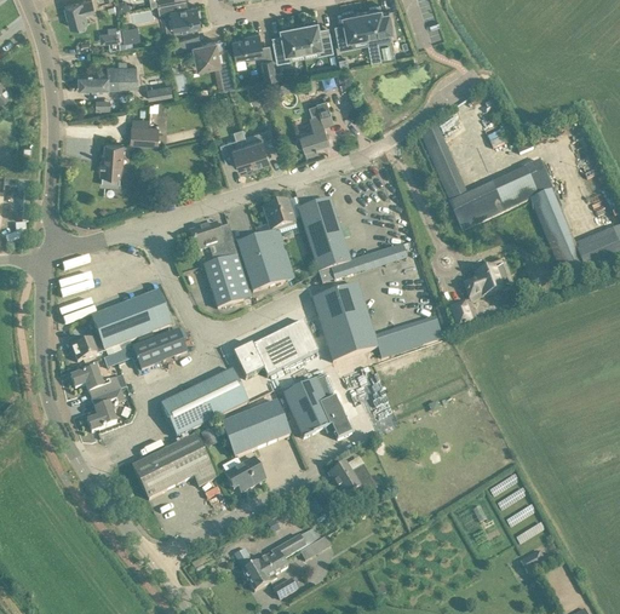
[(64,0),(70,21),(76,19),(76,22),(79,24),(85,23),(86,19),(85,17),(87,17),(85,7),(95,5),(93,0),(64,0)]
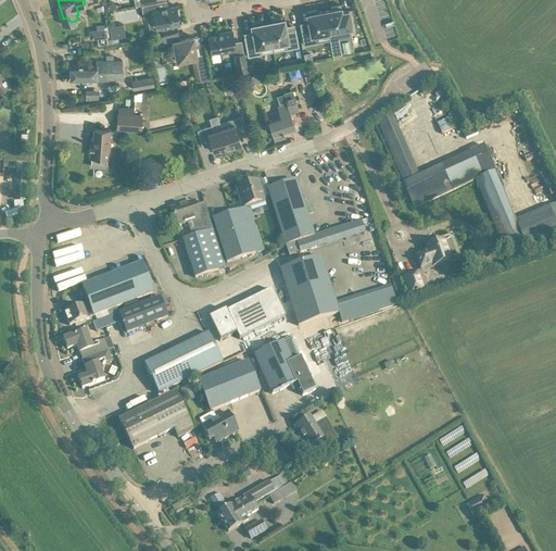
[(143,12),(154,10),(156,23),(179,19),(176,0),(158,3),(158,0),(141,0),(143,12)]
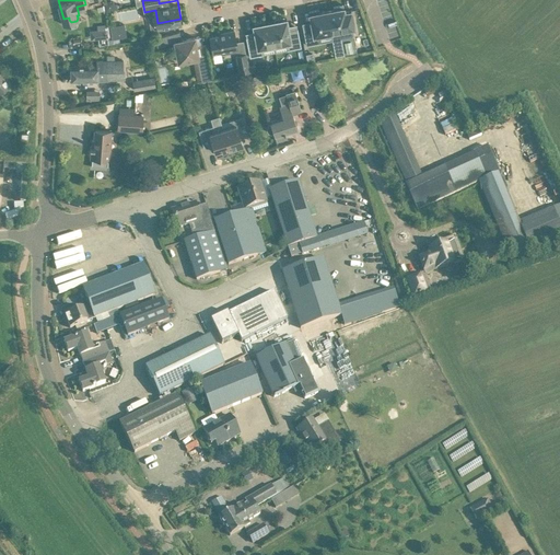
[(331,34),(335,50),(345,48),(339,24),(354,22),(351,4),(345,6),(343,0),(339,0),(334,1),(334,3),(326,4),(330,26),(331,34)]
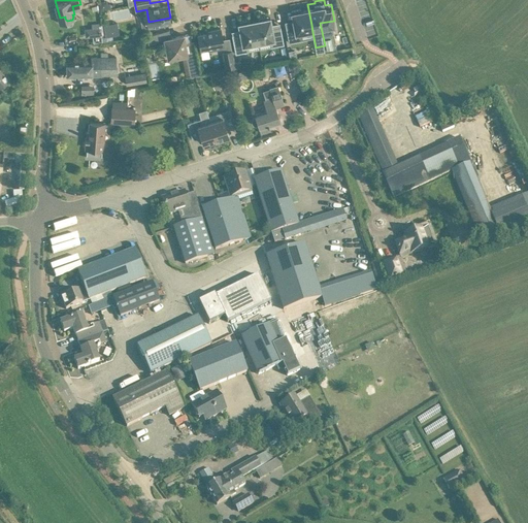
[(311,25),(307,4),(301,6),(300,3),(291,5),(292,7),(293,18),(285,20),(289,37),(302,34),(300,27),(311,25)]
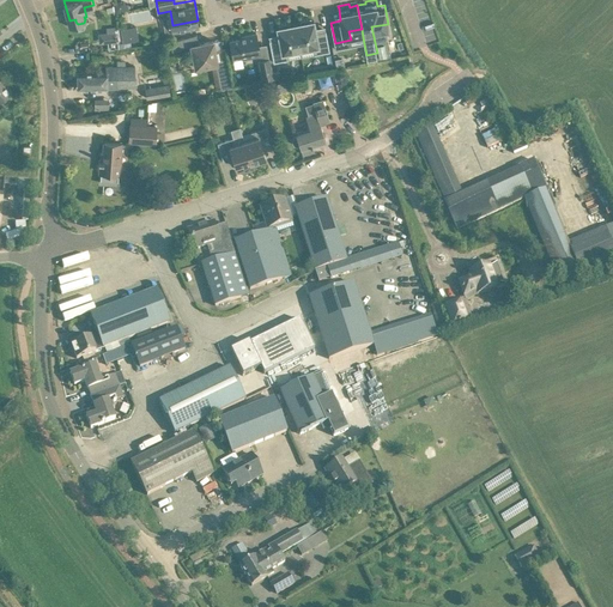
[(301,17),(295,18),(299,43),(314,41),(315,48),(329,46),(326,23),(315,25),(314,14),(310,14),(310,12),(311,12),(311,11),(299,13),(299,14),(301,14),(301,17)]
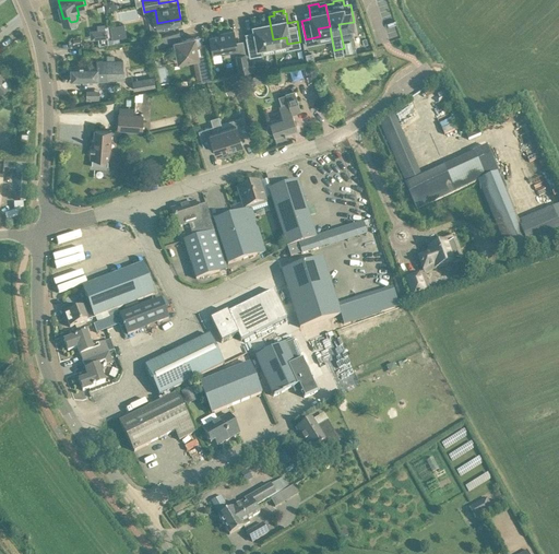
[(273,39),(269,16),(263,16),(263,15),(264,15),(263,14),(253,16),(254,16),(254,19),(252,19),(254,30),(246,31),(249,51),(262,48),(261,42),(273,39)]
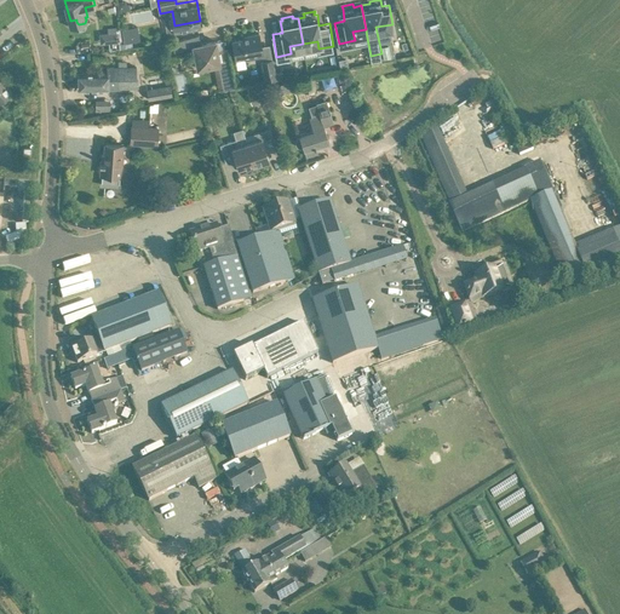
[(108,27),(107,27),(108,36),(109,44),(120,42),(119,35),(118,35),(116,22),(108,23),(108,27)]
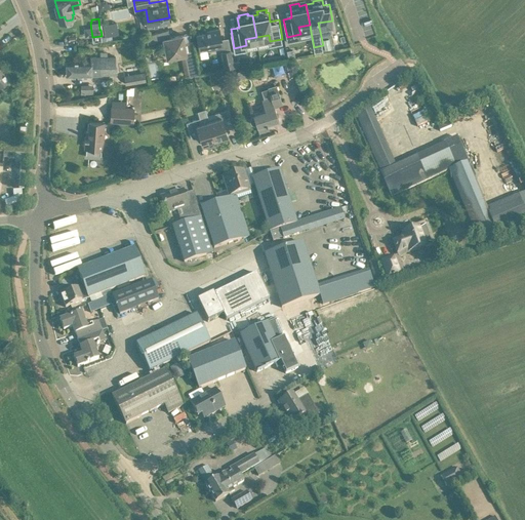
[(198,39),(199,44),(207,43),(207,45),(223,42),(221,33),(219,23),(209,25),(209,27),(196,29),(198,39)]
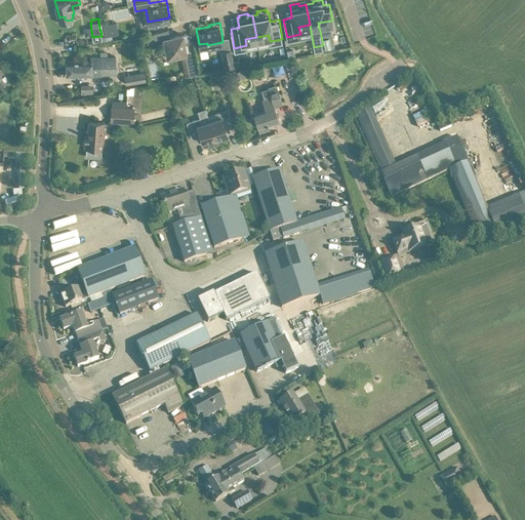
[(149,36),(149,38),(159,36),(157,27),(140,32),(142,37),(149,36)]
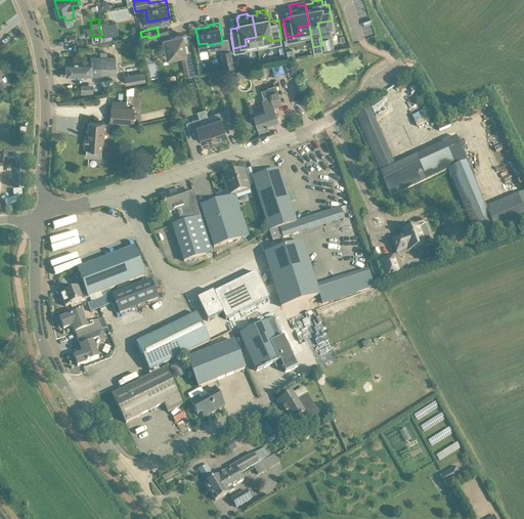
[(163,33),(167,52),(185,49),(188,70),(198,69),(191,36),(184,38),(182,30),(163,33)]
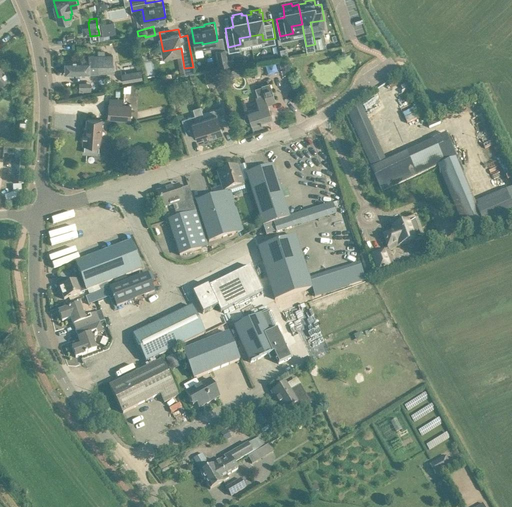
[(216,45),(219,62),(228,61),(225,44),(216,45)]
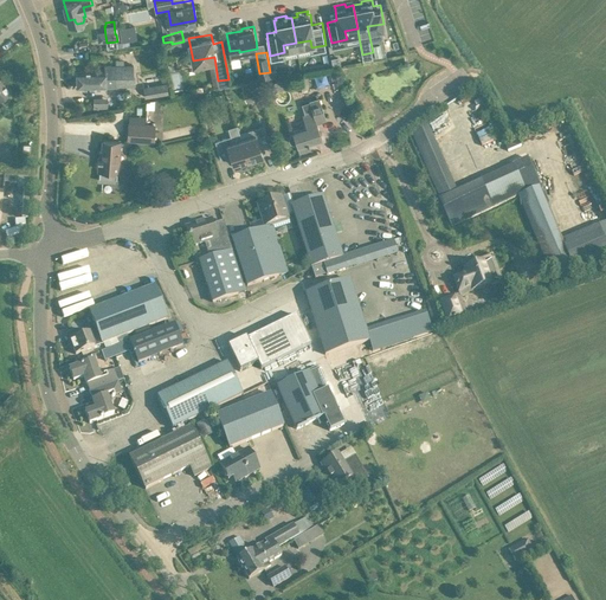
[(118,79),(134,78),(134,59),(104,59),(104,64),(95,64),(95,65),(76,65),(77,81),(96,81),(96,82),(118,81),(118,79)]
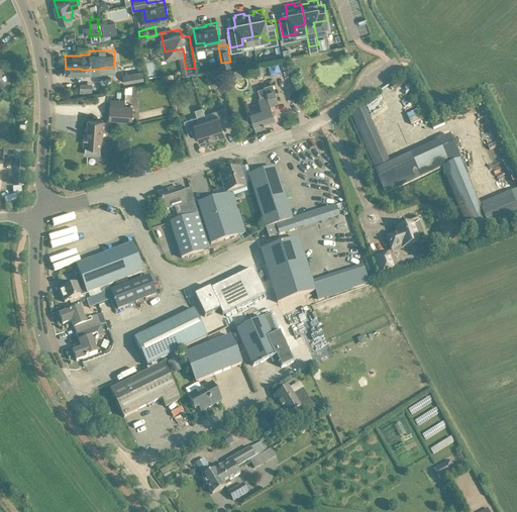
[(0,78),(9,71),(1,61),(0,62),(0,61),(0,78)]
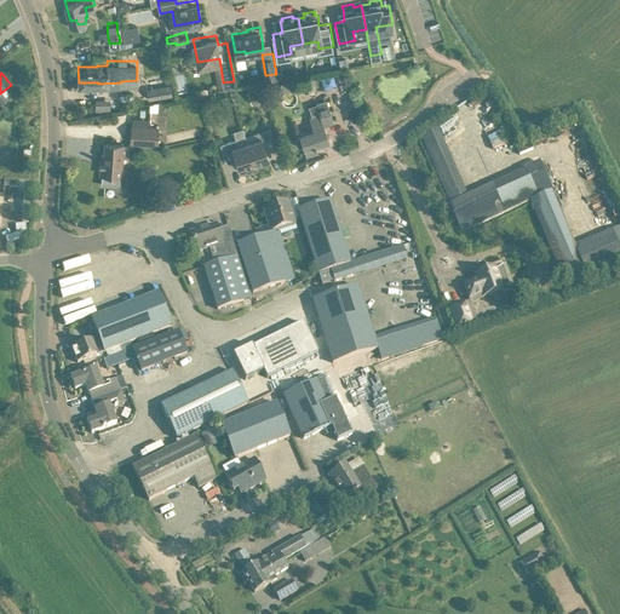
[(304,86),(315,86),(315,73),(304,73),(304,86)]
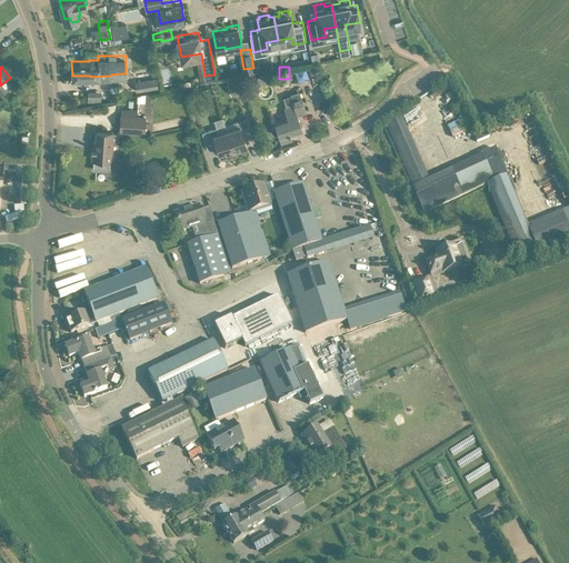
[(135,76),(136,84),(158,81),(157,72),(135,76)]
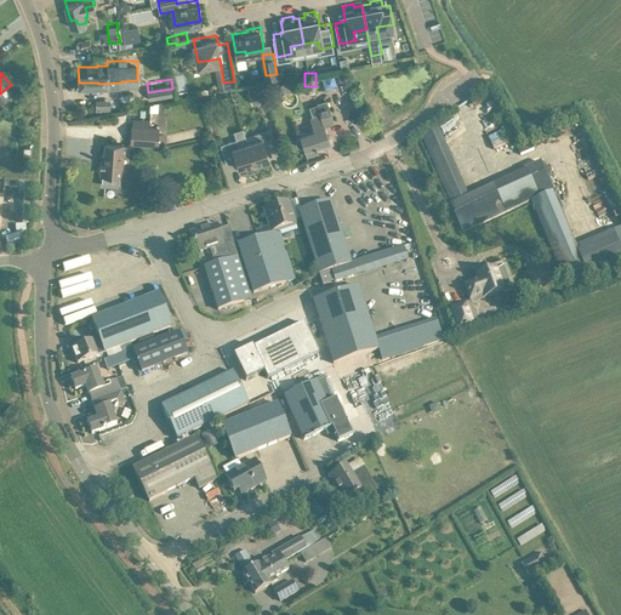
[(248,86),(252,98),(265,94),(260,81),(248,86)]
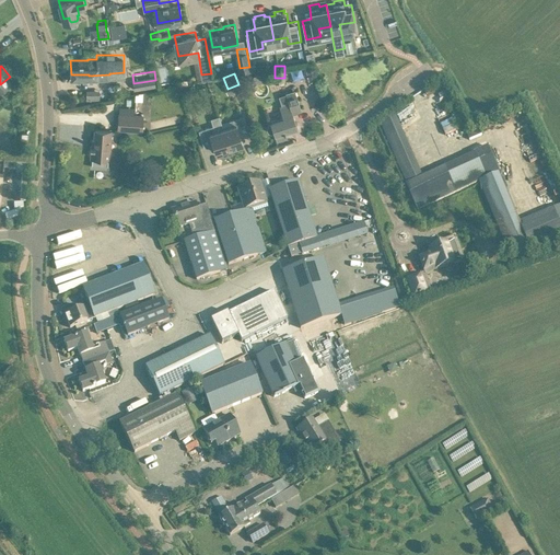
[(88,94),(101,93),(101,83),(88,84),(88,94)]
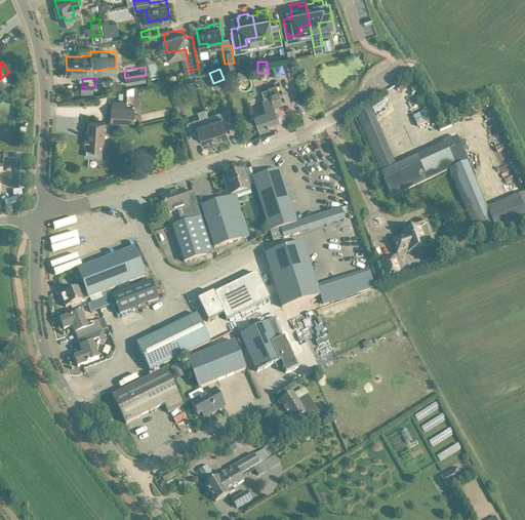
[(254,120),(256,120),(259,127),(269,124),(268,119),(271,118),(270,118),(279,115),(274,101),(282,97),(276,79),(268,82),(271,92),(264,94),(267,102),(265,102),(266,105),(253,109),(253,111),(251,112),(250,114),(250,116),(250,118),(252,120),(254,120)]
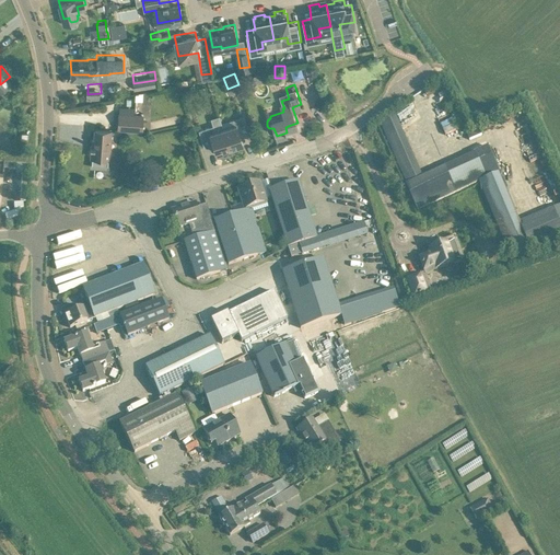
[(118,124),(142,126),(143,111),(119,108),(118,124)]
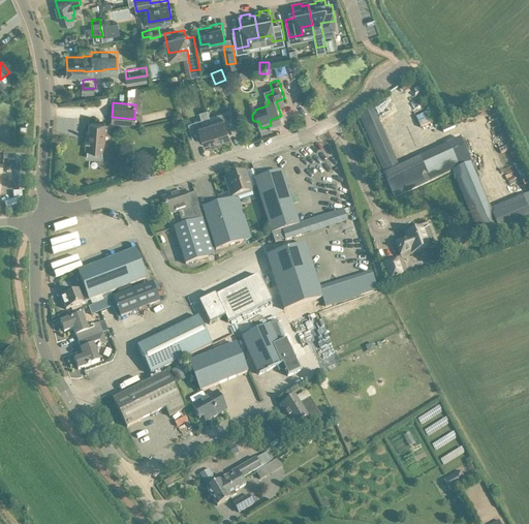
[(373,103),(360,113),(395,193),(453,166),(472,157),(462,133),(448,140),(449,141),(400,163),(373,103)]
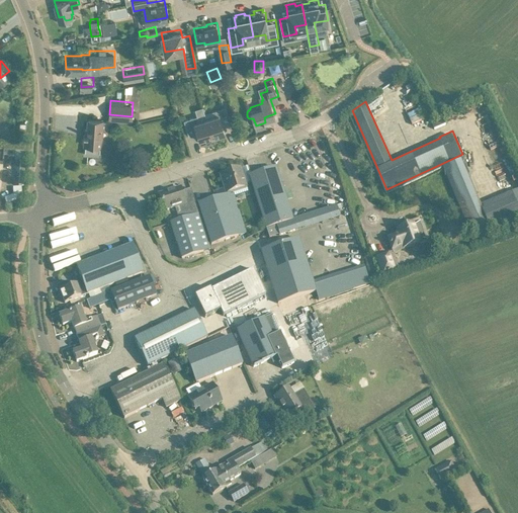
[(212,133),(206,114),(205,114),(201,102),(195,104),(197,111),(184,115),(189,132),(195,130),(196,132),(198,131),(199,137),(204,135),(205,137),(207,138),(209,137),(210,135),(210,133),(212,133)]
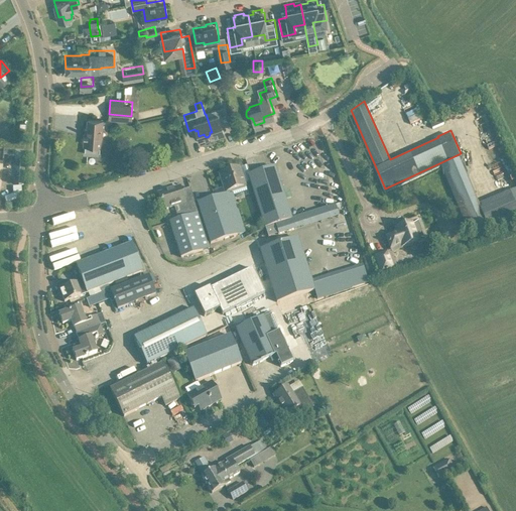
[(213,111),(206,114),(212,132),(213,131),(214,133),(217,134),(219,133),(220,131),(220,129),(224,128),(222,123),(225,122),(224,120),(230,118),(225,102),(211,106),(213,111)]
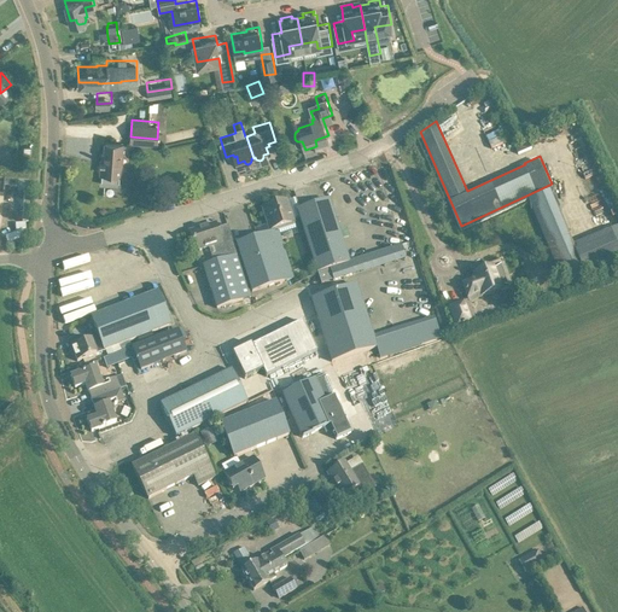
[(100,168),(101,168),(101,178),(118,179),(120,169),(121,169),(123,139),(105,138),(104,156),(99,155),(99,157),(100,157),(100,168)]
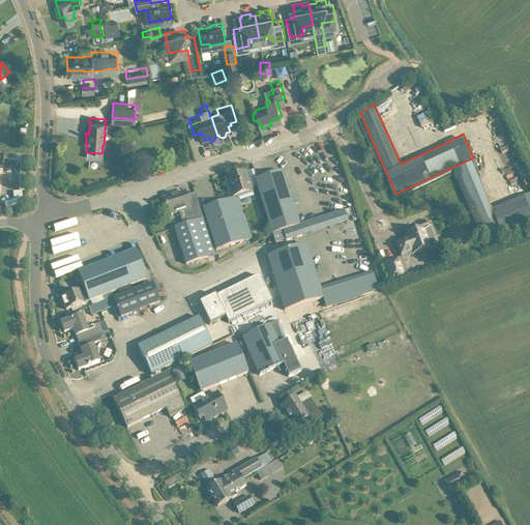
[(7,149),(5,175),(19,176),(18,181),(5,181),(4,201),(22,202),(23,182),(26,182),(27,157),(25,157),(25,150),(7,149)]
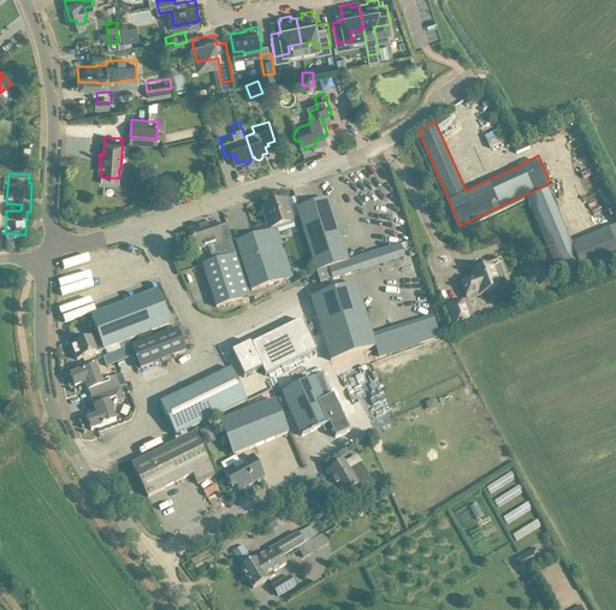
[(532,193),(556,268),(578,261),(572,243),(575,242),(556,185),(532,193)]
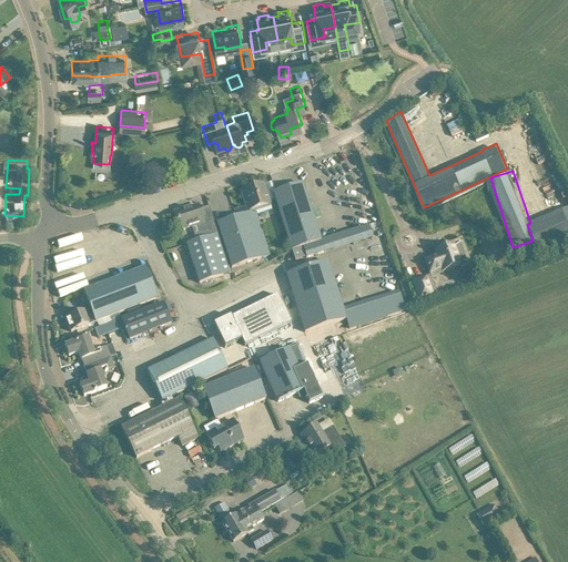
[(245,200),(247,208),(249,210),(255,207),(271,203),(263,180),(244,186),(249,198),(245,200)]
